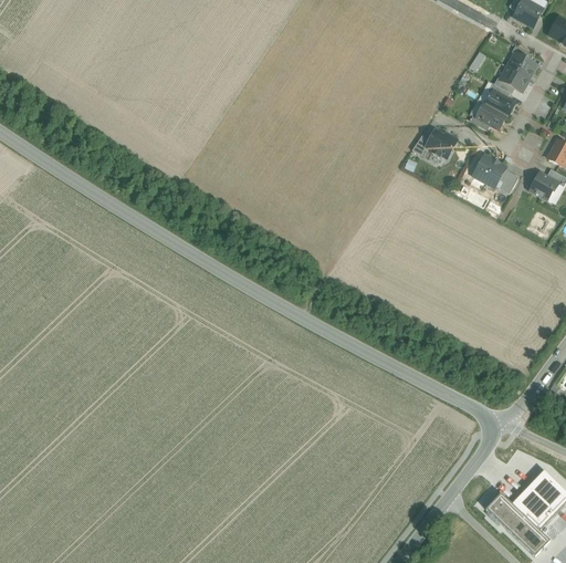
[(513,0),(509,6),(516,10),(523,0),(513,0)]
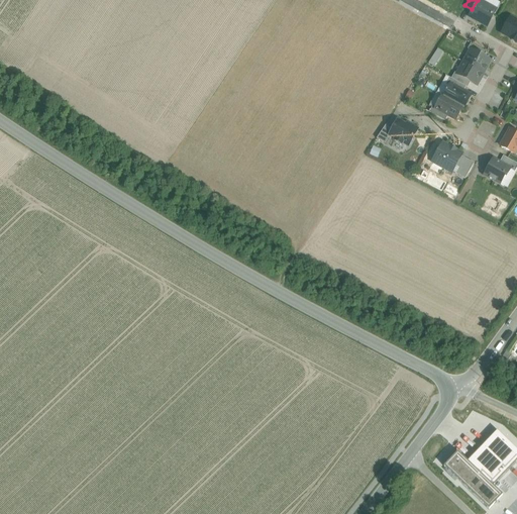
[(478,0),(472,9),(470,14),(487,24),(496,8),(483,0),(478,0)]
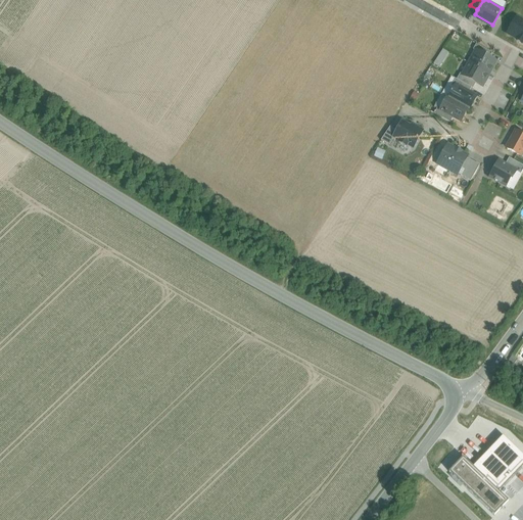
[(522,18),(517,15),(508,32),(517,37),(517,38),(518,39),(518,38),(522,42),(522,41),(522,18)]
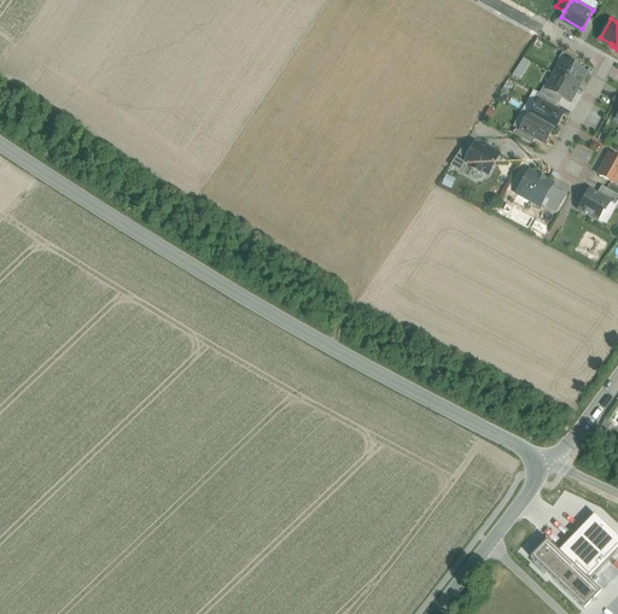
[(563,57),(578,65),(582,59),(563,48),(559,56),(563,57)]
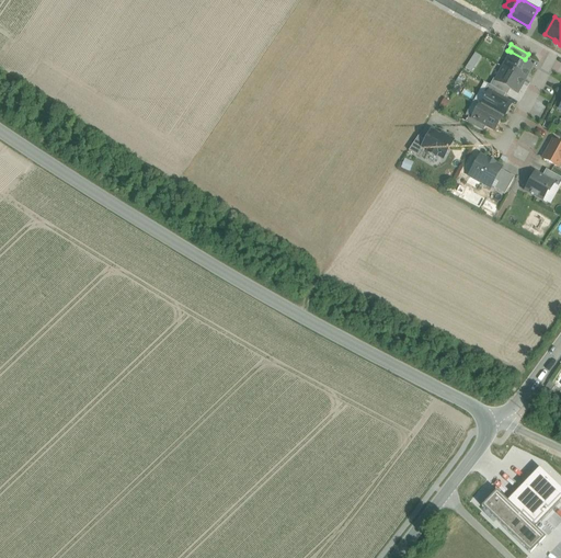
[(503,65),(525,77),(531,64),(525,59),(511,52),(503,65)]
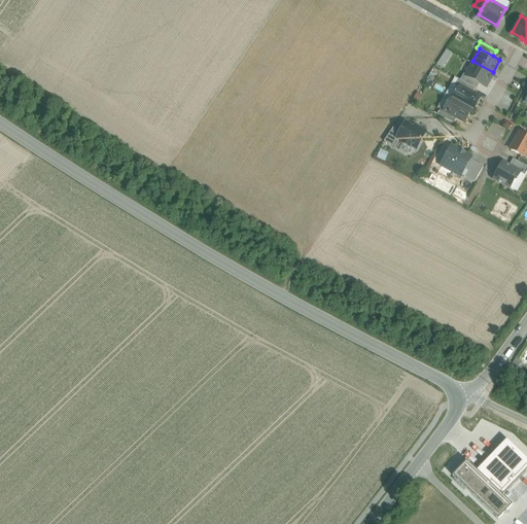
[(493,72),(472,61),(466,73),(465,74),(480,81),(486,84),(493,72)]
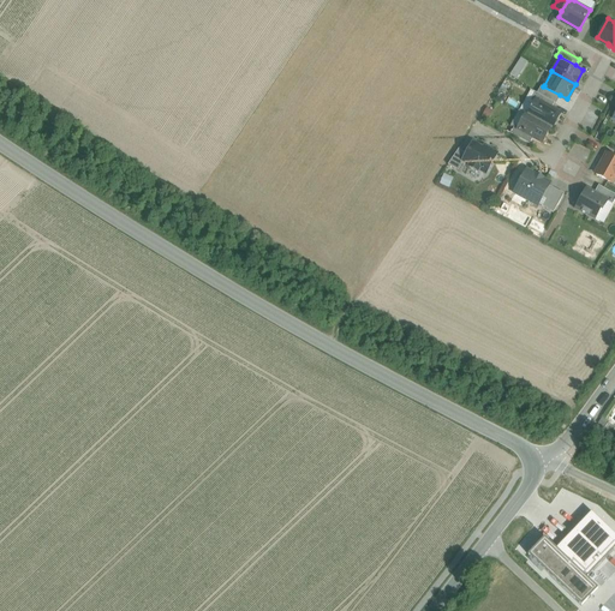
[(560,95),(543,87),(544,85),(541,83),(537,90),(555,100),(556,101),(560,95)]
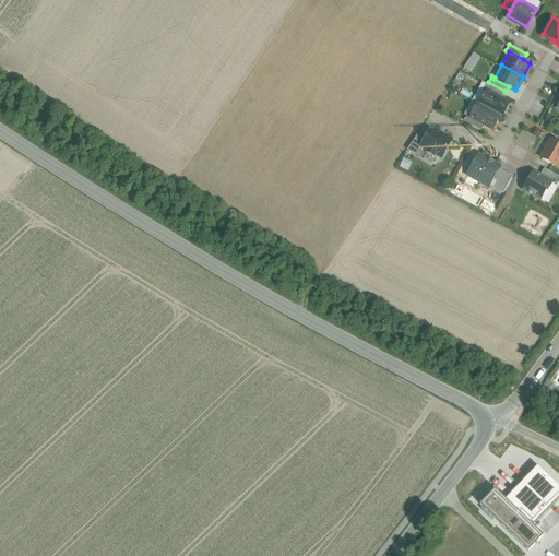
[(487,90),(501,97),(504,91),(488,82),(487,82),(483,89),(486,91),(487,90)]
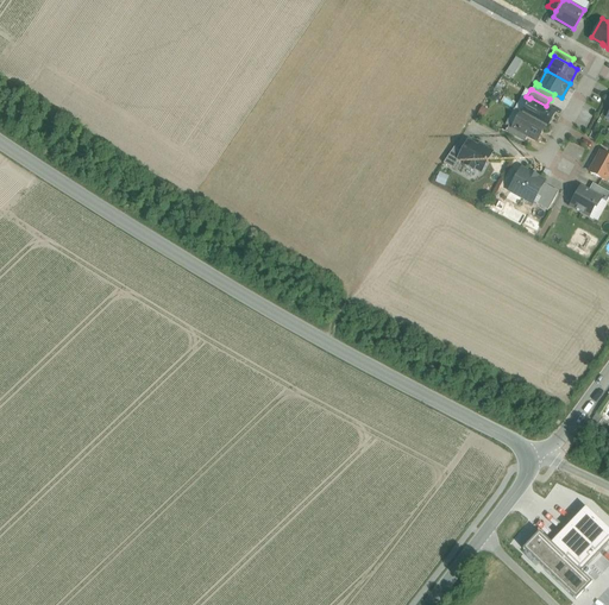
[(545,124),(546,125),(554,111),(546,106),(531,98),(529,99),(527,104),(526,104),(525,105),(526,106),(522,112),(545,124)]
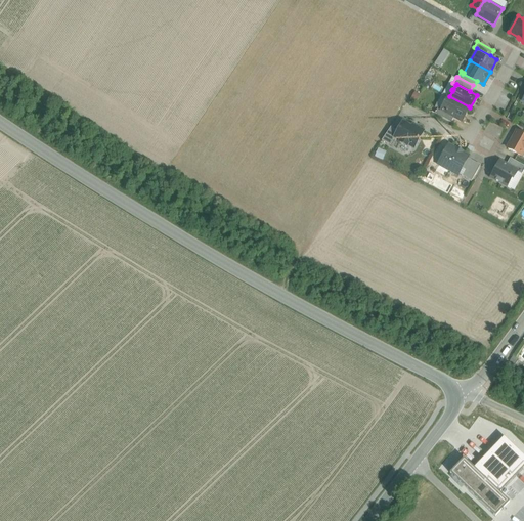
[(469,106),(449,96),(448,95),(442,106),(441,107),(454,115),(462,120),(469,106)]
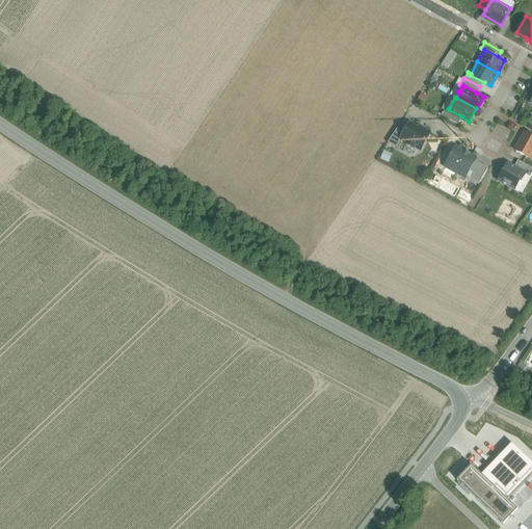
[(448,109),(449,108),(446,107),(442,113),(458,123),(461,116),(448,109)]
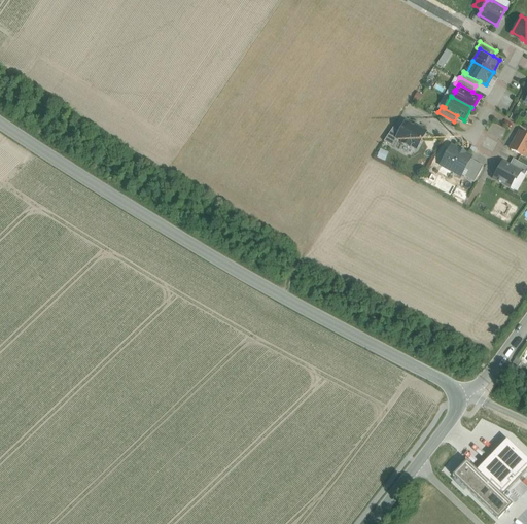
[(400,129),(396,136),(397,136),(402,139),(401,141),(409,145),(410,143),(416,146),(426,130),(418,125),(417,127),(406,120),(400,129)]
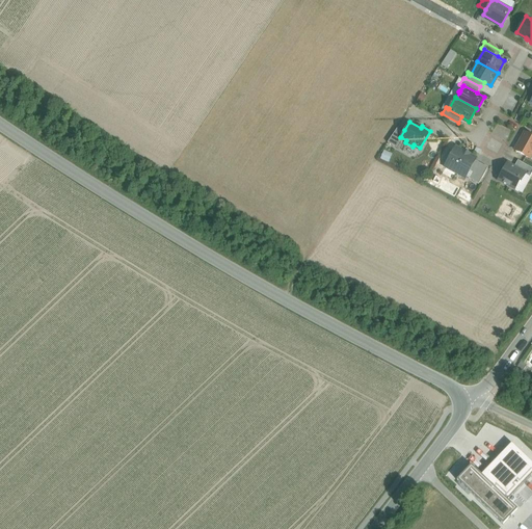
[(397,126),(388,140),(396,146),(401,137),(400,137),(404,130),(397,126)]
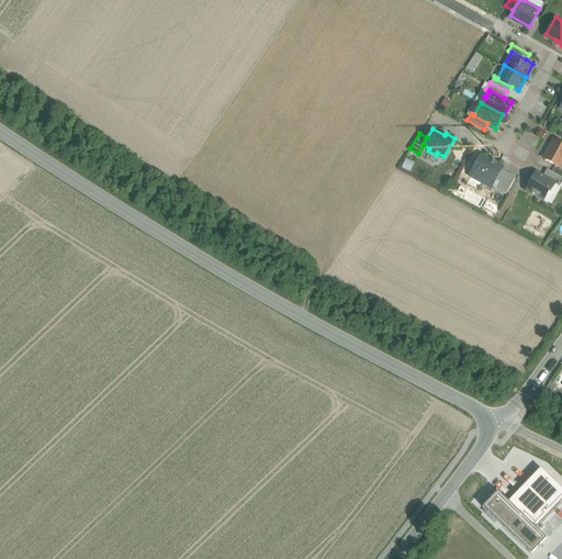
[(544,156),(559,165),(561,159),(561,142),(554,138),(544,156)]
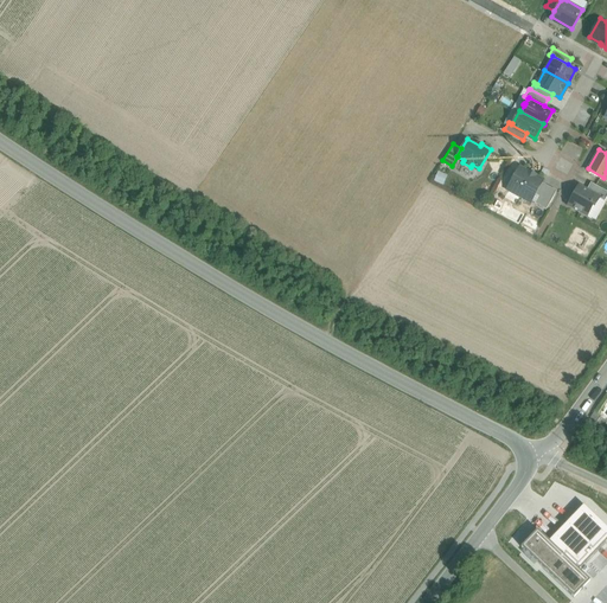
[(519,194),(531,200),(535,192),(542,180),(543,179),(535,174),(536,173),(529,170),(528,171),(519,166),(510,185),(521,191),(519,194)]
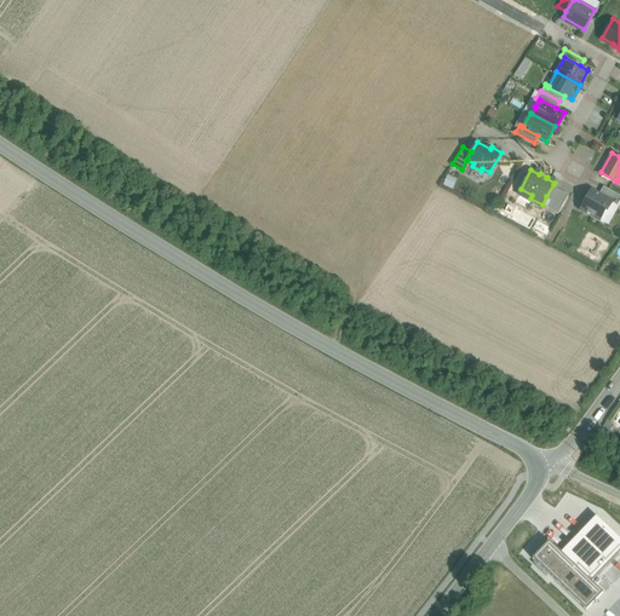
[(568,193),(554,184),(546,196),(550,199),(546,205),(558,212),(568,193)]
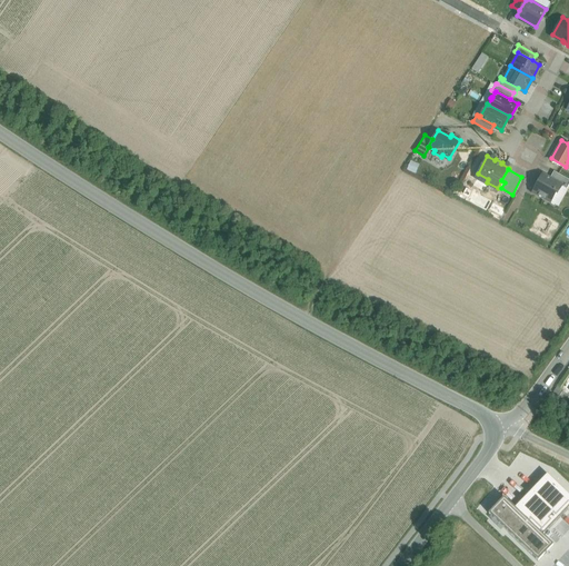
[(568,177),(553,169),(549,177),(561,184),(567,187),(568,182),(568,177)]
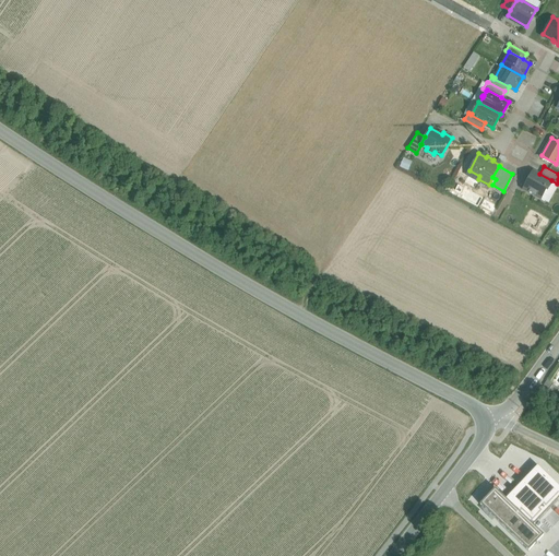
[(539,174),(533,170),(524,187),(540,197),(545,187),(547,188),(551,180),(539,174)]
